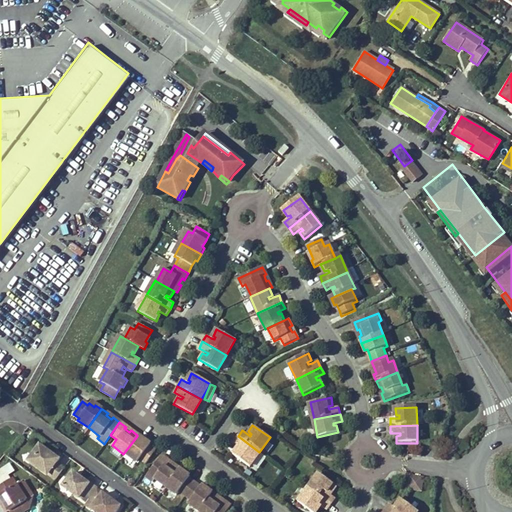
[(143,441),(137,436),(123,454),(135,463),(138,459),(144,464),(153,451),(142,442),(143,441)]
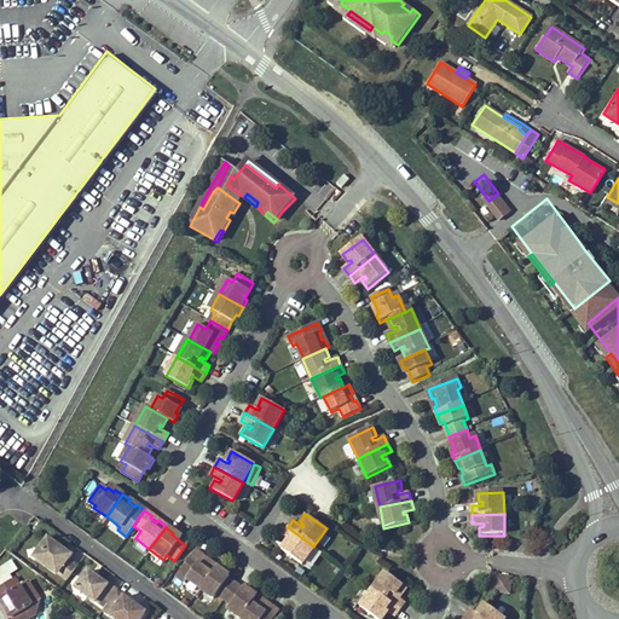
[(313,547),(288,527),(282,534),(288,539),(290,541),(289,543),(285,542),(281,549),(301,563),(313,547)]
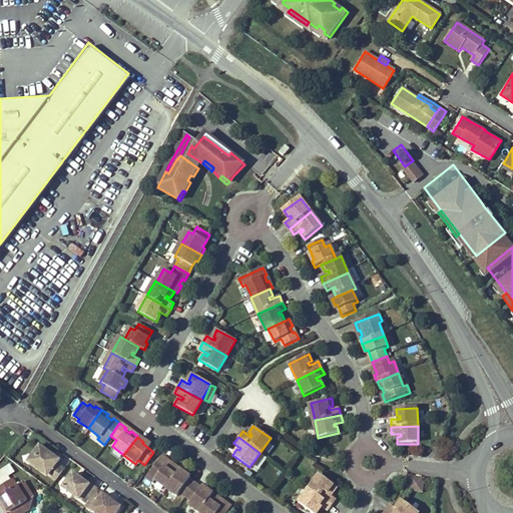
[(46,475),(55,481),(63,470),(56,464),(58,462),(50,457),(51,455),(39,446),(31,456),(33,458),(29,464),(45,476),(46,475)]
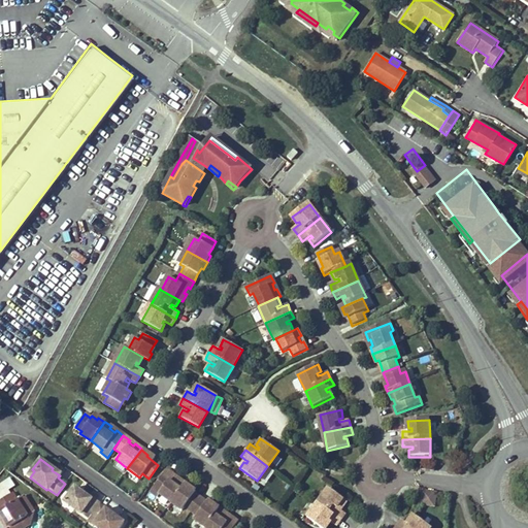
[(274,459),(259,482),(264,485),(278,463),(274,459)]
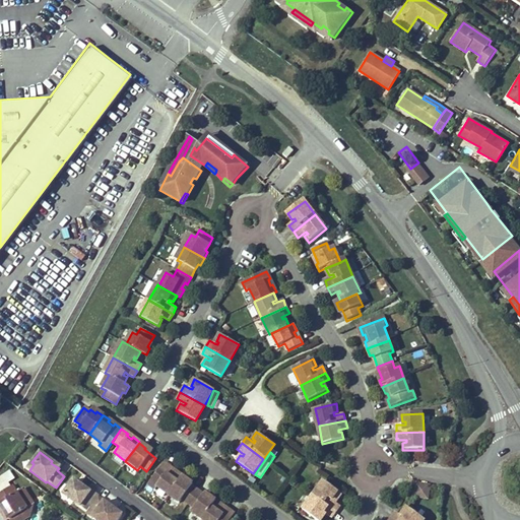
[(170,467),(163,462),(146,483),(154,489),(156,486),(168,495),(181,475),(175,470),(174,472),(169,469),(170,467)]
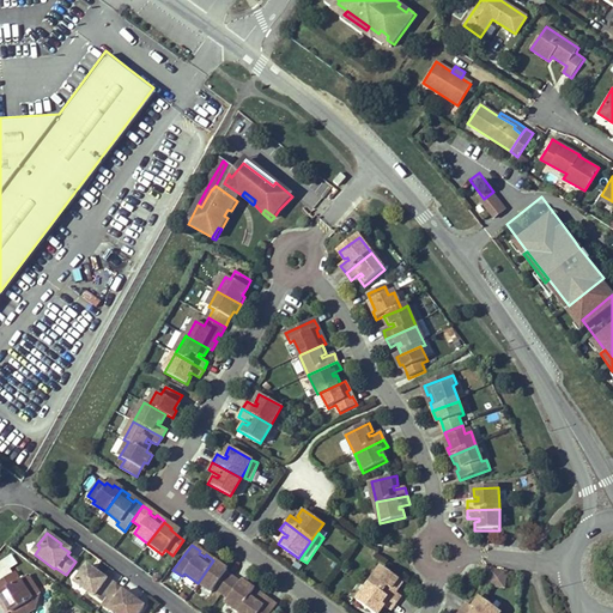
[(16,572),(18,570),(10,558),(0,564),(0,582),(11,575),(16,572)]
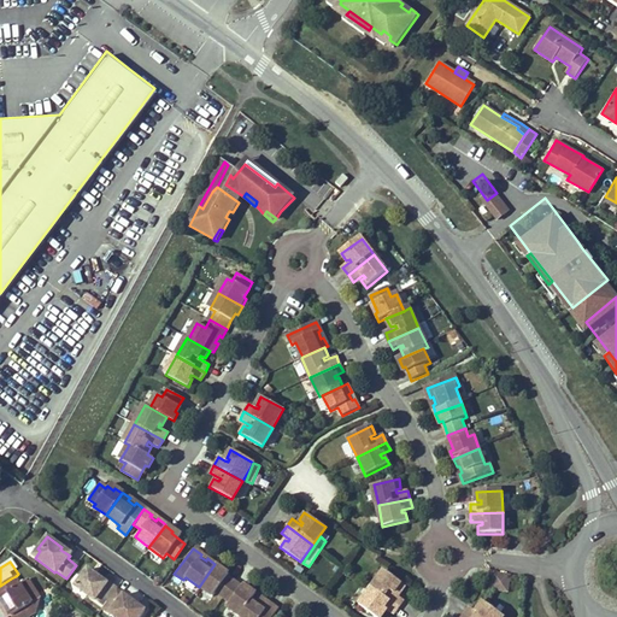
[(222,569),(215,564),(199,587),(211,595),(215,591),(222,597),(233,581),(225,576),(219,571),(222,569)]
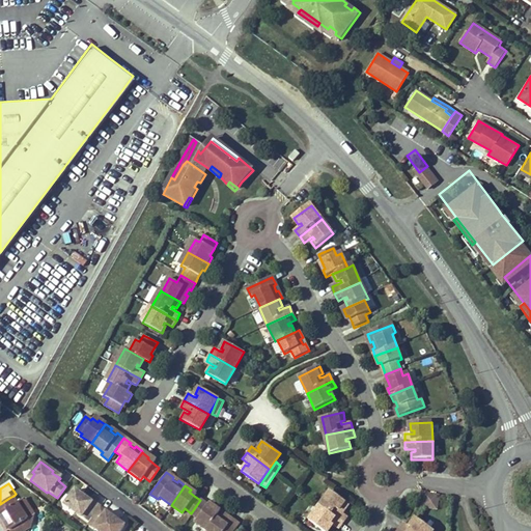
[(343,509),(348,503),(330,490),(319,504),(342,521),(346,514),(342,511),(338,508),(339,506),(343,509)]
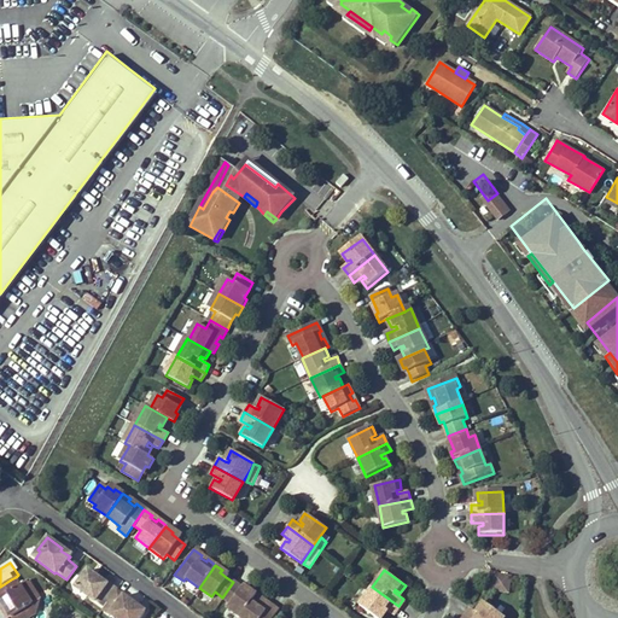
[(116,590),(117,589),(109,582),(106,584),(88,571),(75,588),(103,608),(116,590)]
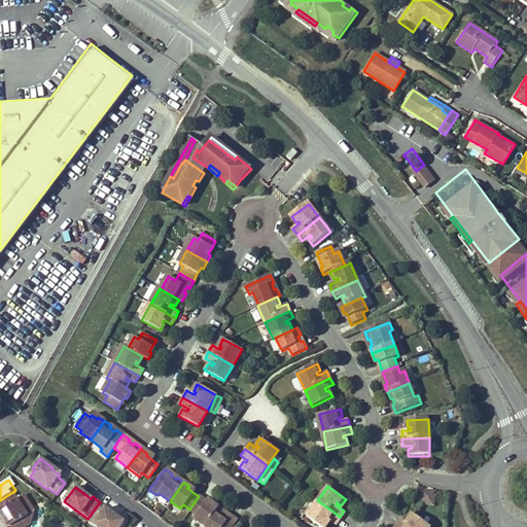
[(435,493),(422,491),(421,503),(433,505),(435,493)]
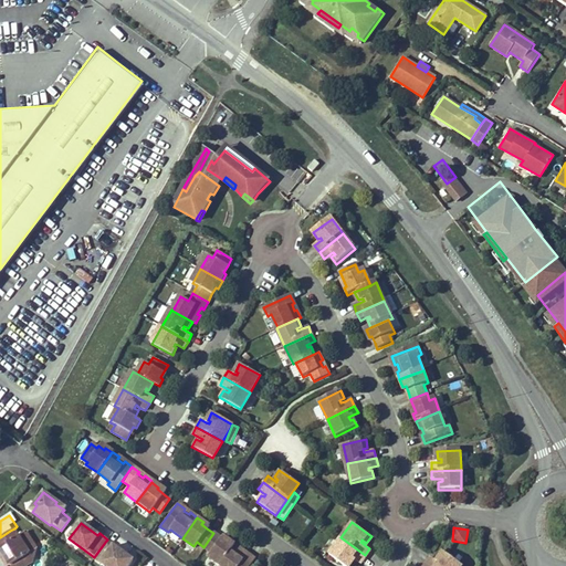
[(14,537),(10,531),(0,537),(0,543),(2,547),(0,547),(0,549),(3,554),(11,565),(12,565),(13,565),(24,565),(33,562),(29,555),(30,554),(18,536),(14,537)]
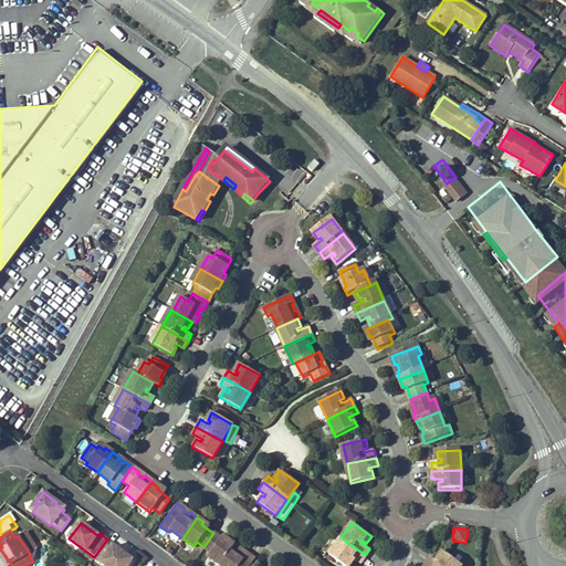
[(220,537),(213,533),(203,547),(210,552),(207,556),(219,564),(233,544),(227,540),(226,542),(220,537)]
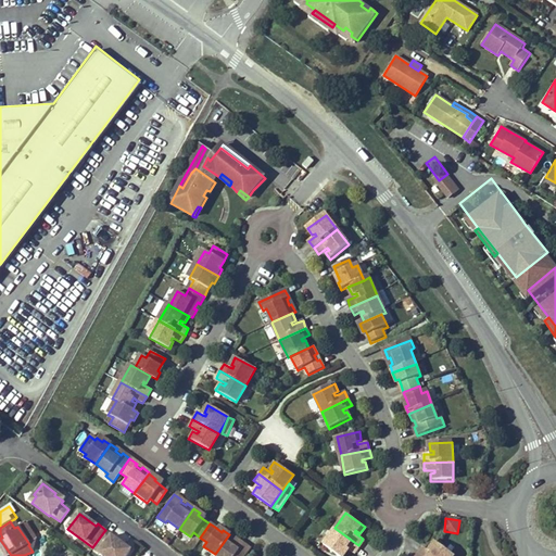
[(354,552),(358,545),(335,528),(323,544),(339,555),(342,555),(346,551),(344,548),(345,546),(354,552)]
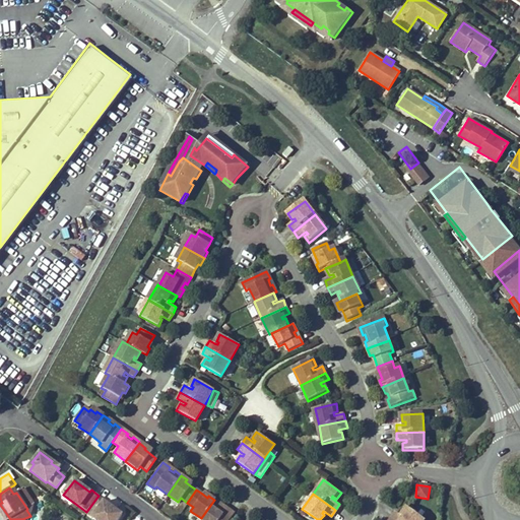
[(86,512),(85,513),(94,519),(118,519),(122,515),(119,513),(116,510),(98,497),(86,512)]
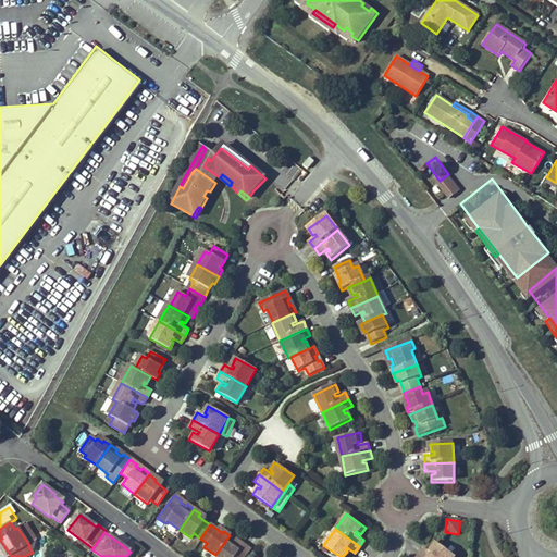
[(237,540),(230,535),(215,555),(218,556),(244,556),(250,548),(243,543),(240,545),(235,542),(237,540)]
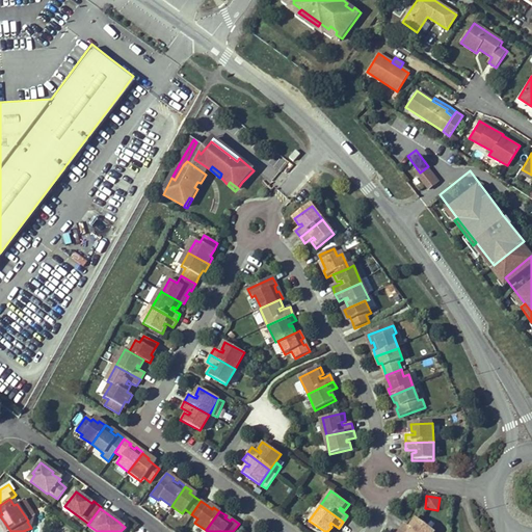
[(405,524),(400,530),(402,531),(432,531),(417,520),(411,526),(414,528),(413,529),(409,528),(405,524)]
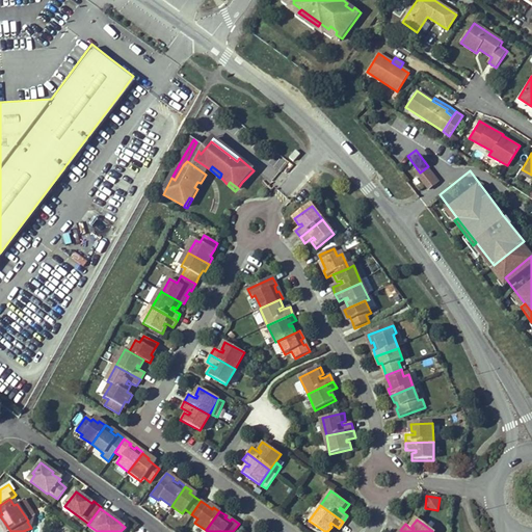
[(0,523),(5,531),(9,531),(10,531),(3,521),(0,523)]
